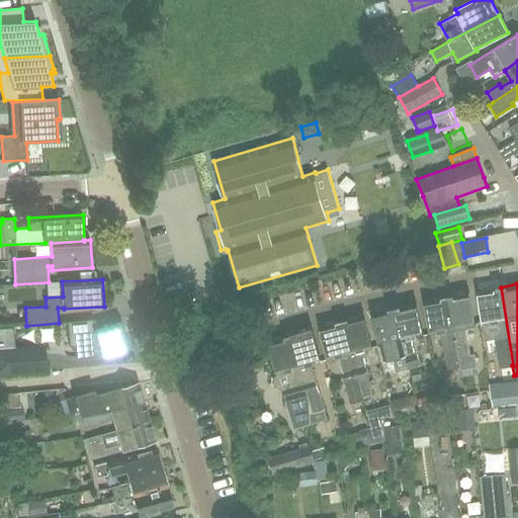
[(501,287),(478,291),(484,325),(487,339),(496,337),(498,350),(501,367),(512,365),(513,365),(501,287)]
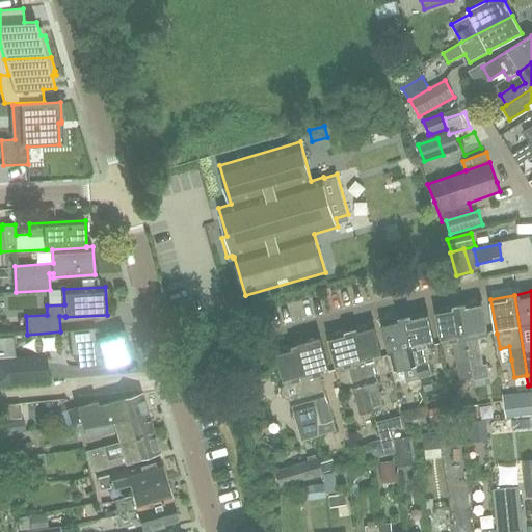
[(472,368),(474,377),(474,380),(489,378),(487,364),(484,364),(479,337),(489,335),(483,300),(460,304),(472,368)]
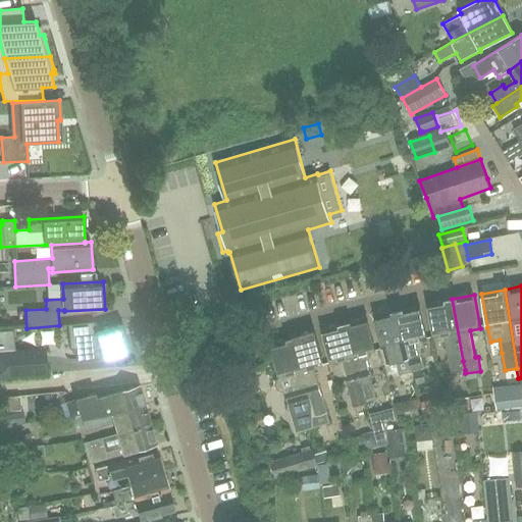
[(453,372),(465,370),(463,361),(452,299),(429,303),(435,336),(446,334),(453,372)]
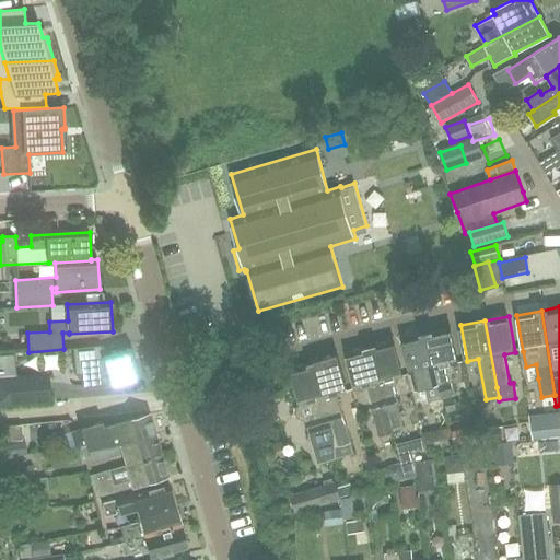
[(454,370),(453,364),(458,363),(450,328),(428,334),(442,398),(446,413),(457,410),(454,396),(448,371),(454,370)]
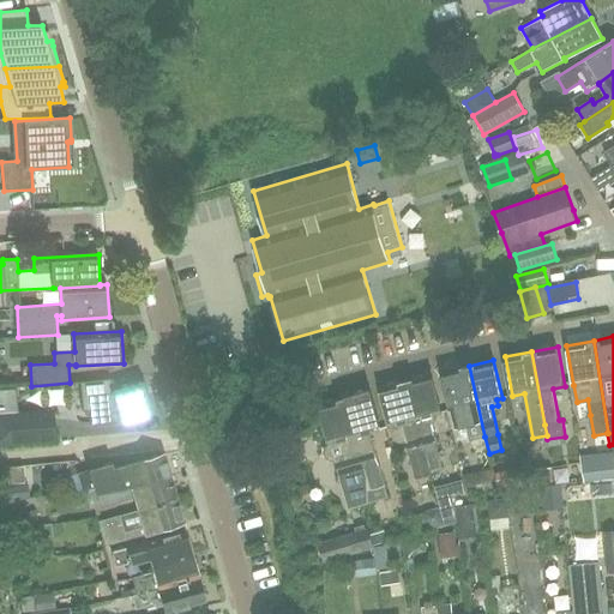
[(470,440),(485,437),(469,366),(443,372),(451,410),(452,410),(456,423),(465,426),(467,425),(470,440)]
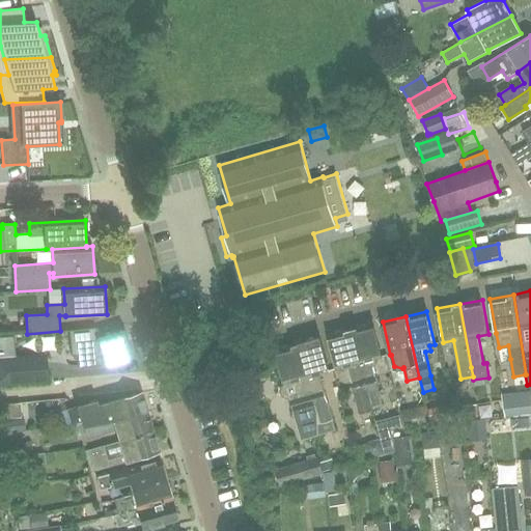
[(380,386),(374,366),(375,366),(380,360),(379,357),(382,357),(373,324),(352,329),(367,390),(368,389),(372,407),(383,403),(379,387),(380,386)]
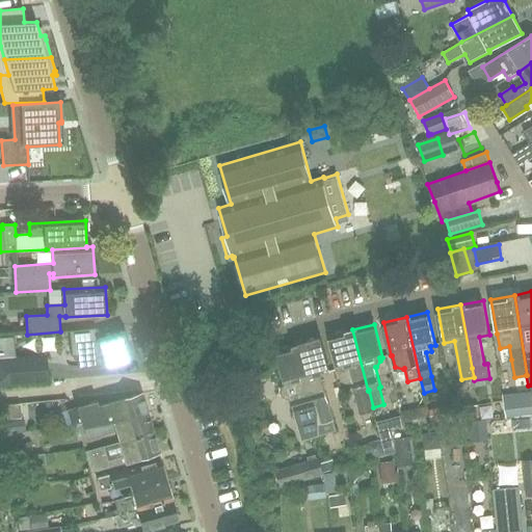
[(97,339),(96,328),(69,331),(72,355),(79,355),(78,354),(101,352),(105,367),(133,358),(125,330),(101,338),(97,339)]
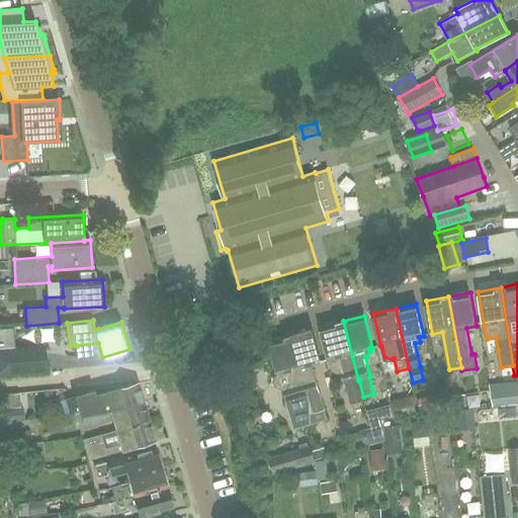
[(359,379),(358,380),(343,321),(321,327),(329,359),(339,356),(346,382),(351,403),(364,399),(363,397),(359,379)]
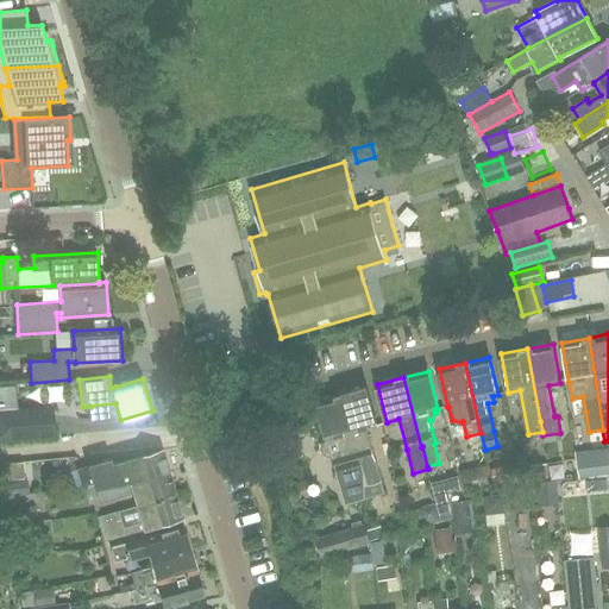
[(0,440),(54,437),(51,408),(18,410),(16,385),(0,385),(0,440)]
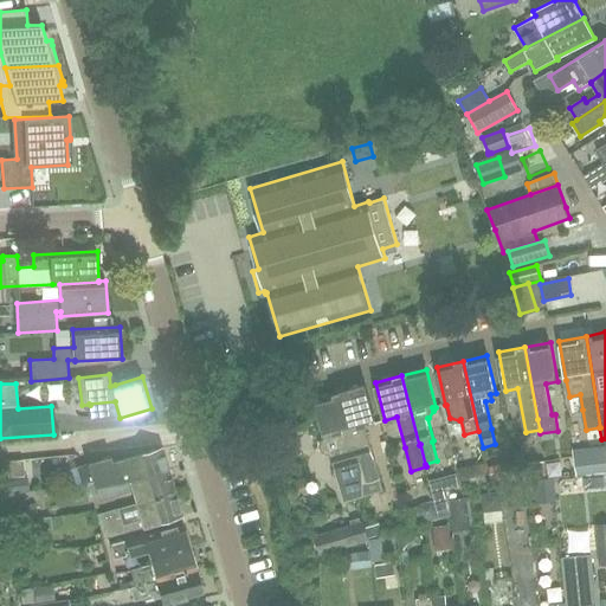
[(360,462),(361,474),(361,481),(379,476),(373,458),(365,426),(375,423),(365,385),(341,392),(360,462)]
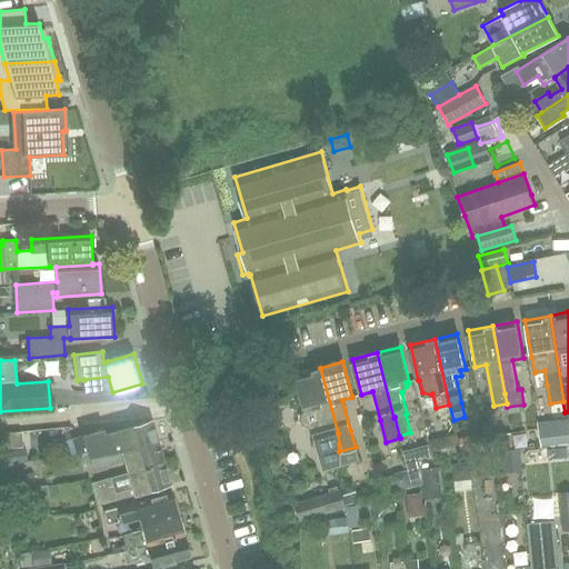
[(317,451),(322,471),(339,467),(339,451),(339,445),(338,433),(320,368),(296,375),(306,410),(299,419),(301,423),(305,427),(309,428),(317,451)]
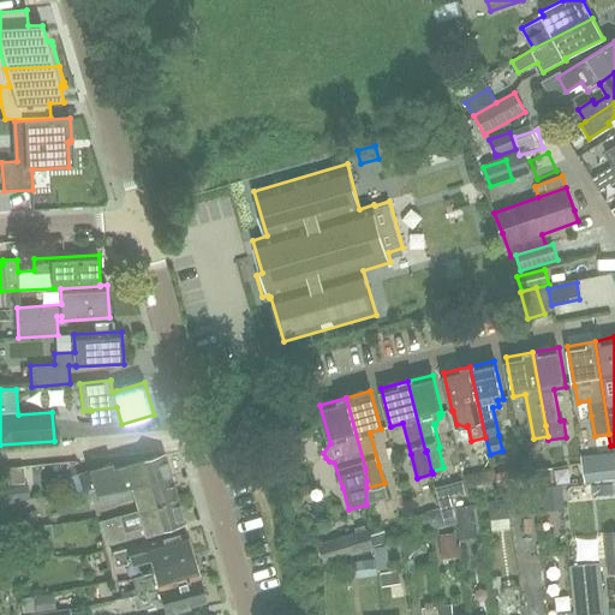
[(585,483),(614,478),(614,452),(581,457),(585,483)]
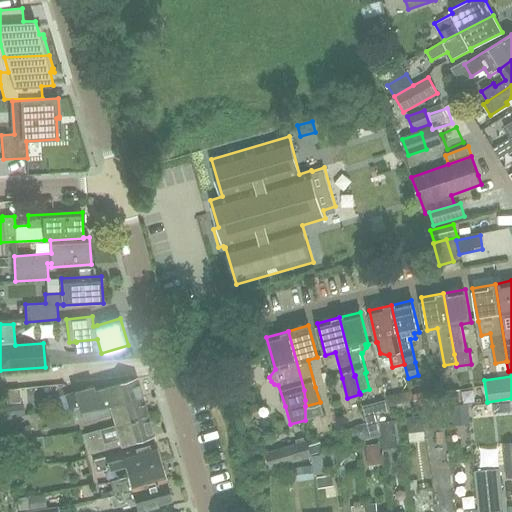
[(112,407),(143,398),(137,379),(106,387),(93,390),(92,386),(64,393),(64,395),(52,398),(56,410),(57,410),(57,411),(63,410),(64,411),(79,407),(80,412),(98,408),(112,407)]
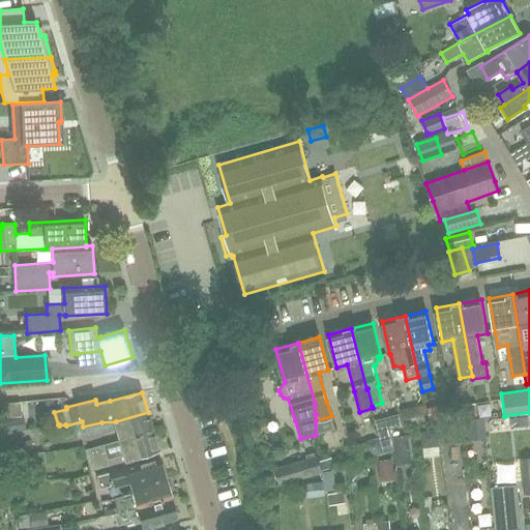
[(454,419),(477,416),(475,404),(453,407),(454,419)]
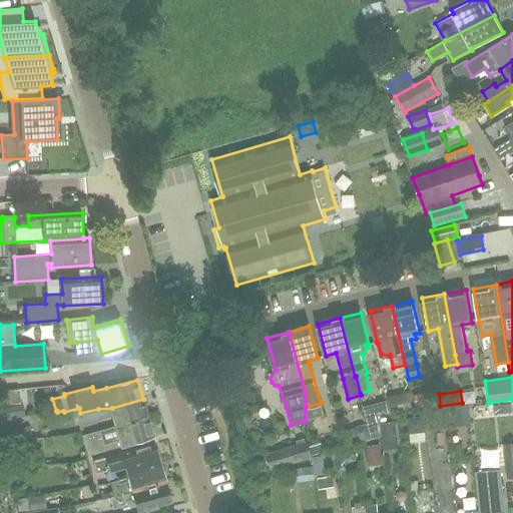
[(390,412),(412,408),(409,393),(388,397),(390,412)]
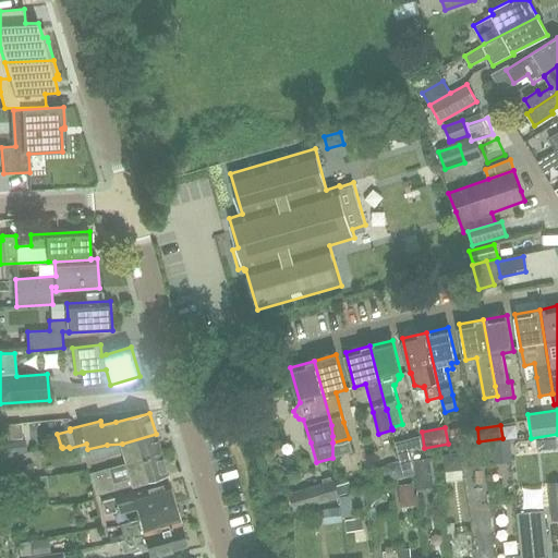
[(125,464),(161,455),(156,434),(122,444),(107,445),(87,449),(86,449),(91,462),(104,459),(122,453),(125,464)]
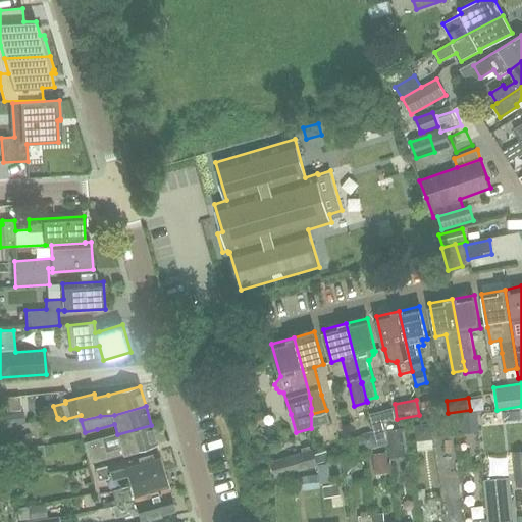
[(151,425),(117,434),(87,442),(92,462),(122,454),(122,455),(156,446),(151,425)]
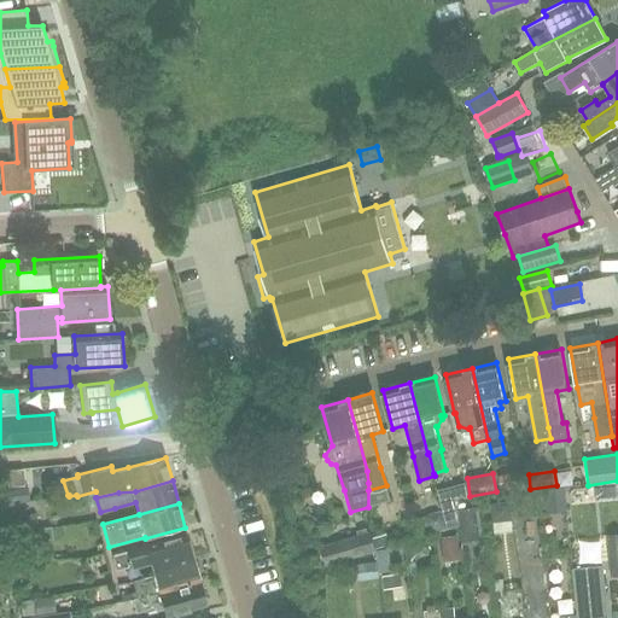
[(408,519),(396,523),(402,541),(413,537),(408,519)]
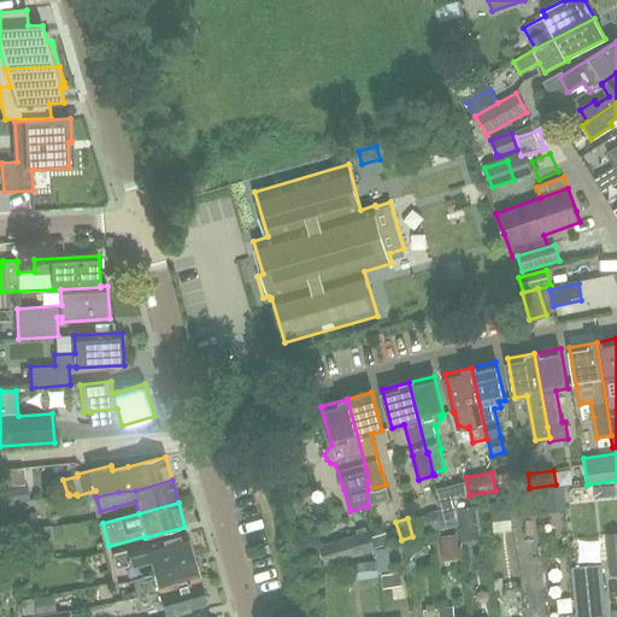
[(16,560),(35,558),(33,529),(12,532),(16,560)]
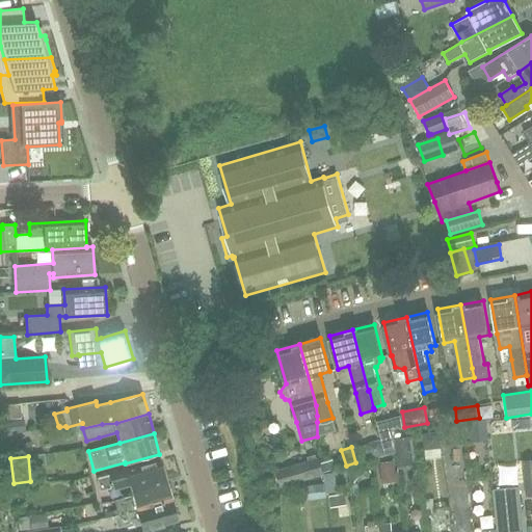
[(324,475),(318,458),(275,471),(281,487),(324,475)]
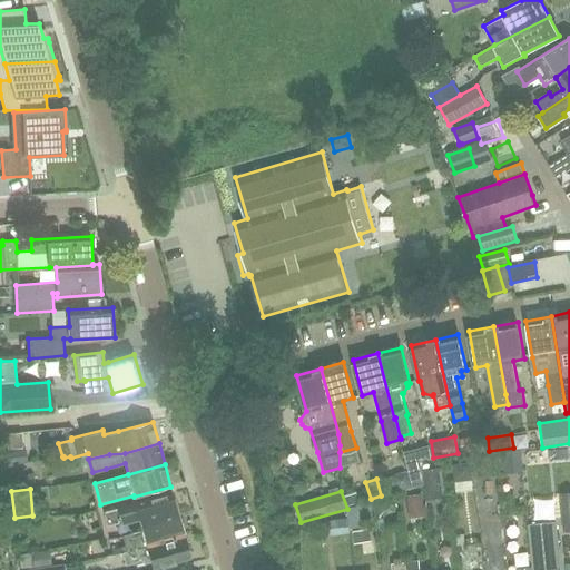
[(155,521),(178,514),(172,493),(134,503),(134,504),(104,512),(107,527),(137,518),(140,530),(156,527),(155,521)]
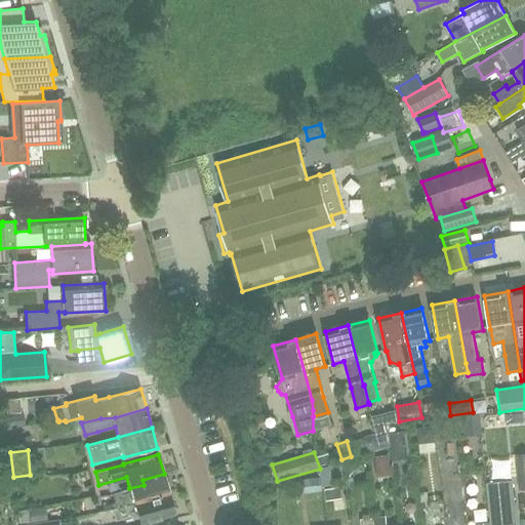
[(519,490),(524,489),(524,454),(516,455),(519,490)]
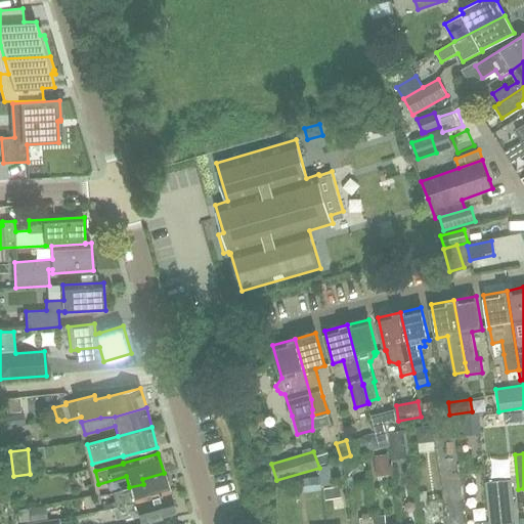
[(359,478),(397,476),(397,460),(358,461),(359,478)]
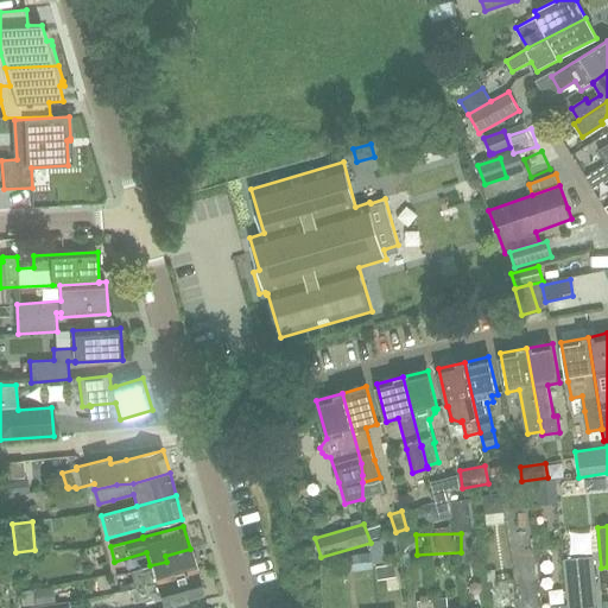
[(131,589),(196,571),(190,549),(165,556),(166,562),(150,565),(151,568),(131,572),(133,582),(128,583),(131,589)]
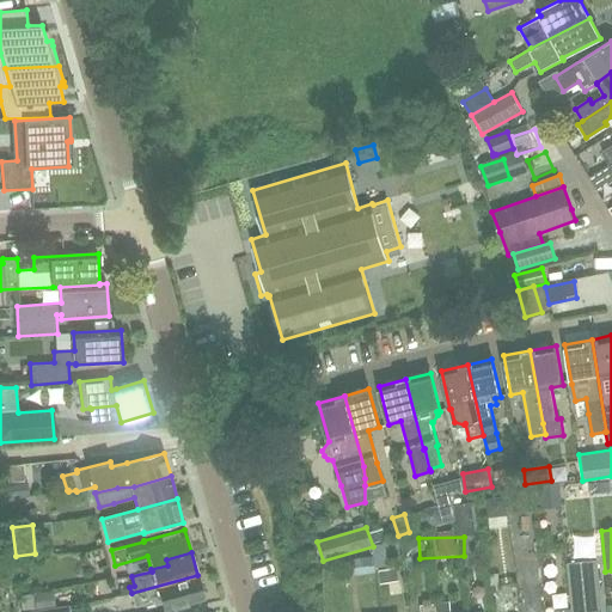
[(601,611),(597,561),(569,563),(573,611),(601,611)]
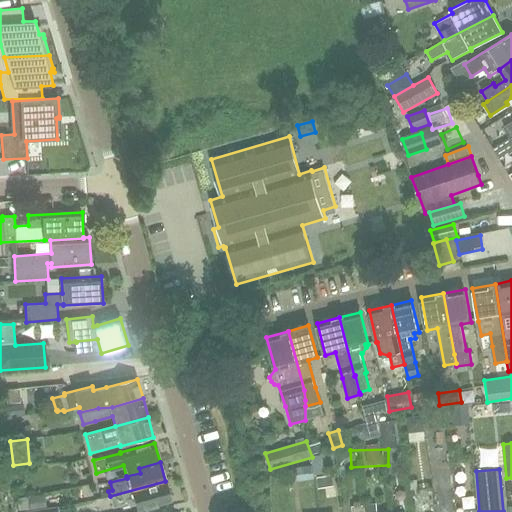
[(165,481),(110,496),(113,507),(133,501),(135,510),(170,501),(165,481)]
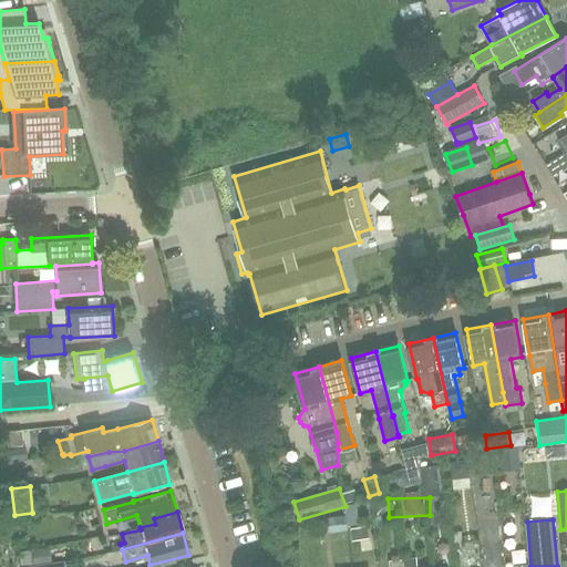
[(19,566),(30,566),(32,566),(30,550),(18,553),(19,566)]
